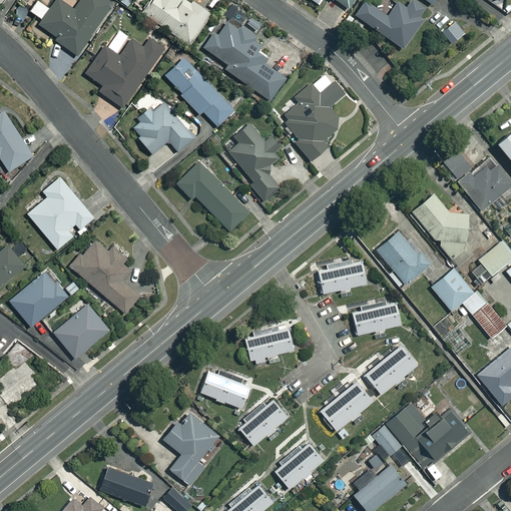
[(114,5),(106,0),(81,0),(74,10),(60,0),(55,0),(49,9),(38,1),(30,11),(42,20),(39,24),(57,38),(55,40),(77,56),(114,5)]
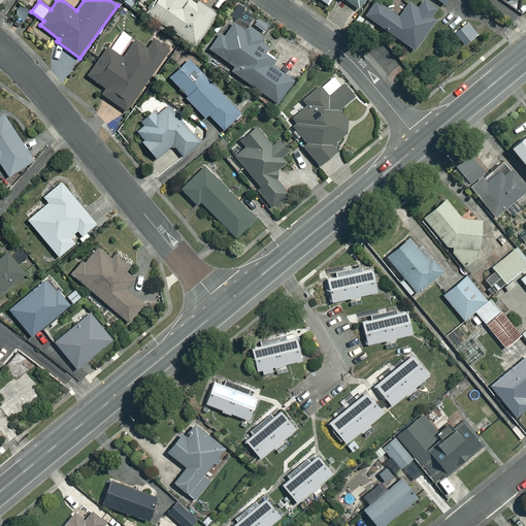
[(155,0),(146,11),(195,46),(218,15),(198,1),(196,4),(190,0),(155,0)]
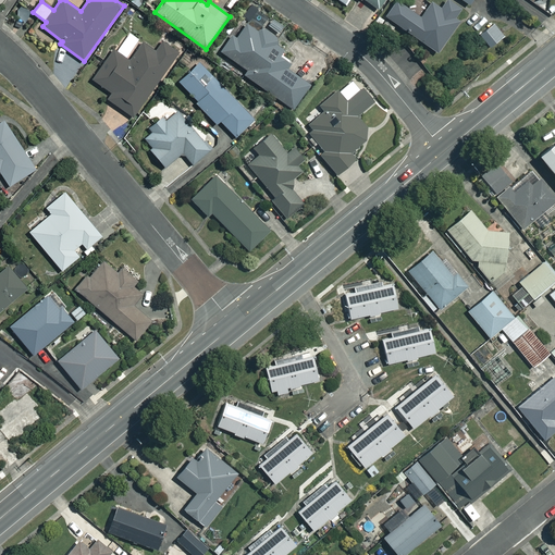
[(384,0),(357,0),(375,13),(384,0)]
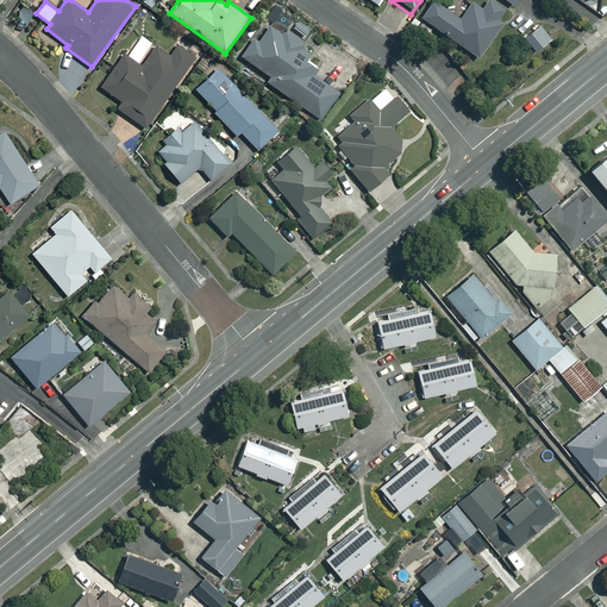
[(498,5),(489,0),(487,0),(480,11),(470,4),(458,20),(432,2),(420,19),(477,60),(500,25),(494,22),(501,14),(498,5)]
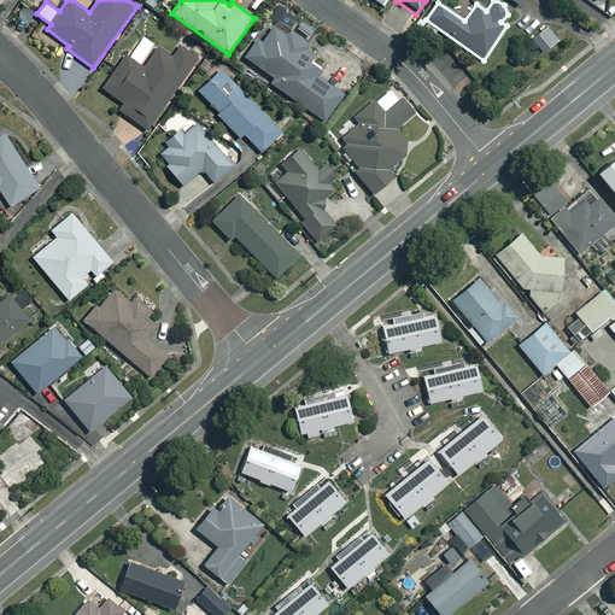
[(287,37),(271,25),(247,59),(274,78),(271,83),(326,121),(344,94),(318,77),(322,71),(315,66),(309,44),(292,31),(287,37)]
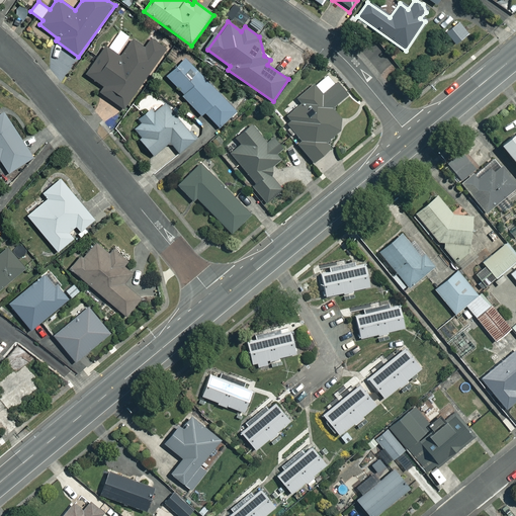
[(467,36),(459,23),(444,33),(452,47),(467,36)]
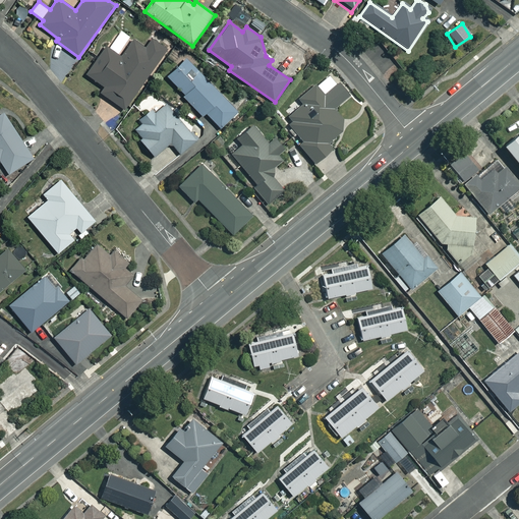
[(167,50),(152,39),(146,48),(134,40),(129,48),(120,42),(114,52),(108,47),(88,75),(105,87),(101,93),(124,110),(167,50)]
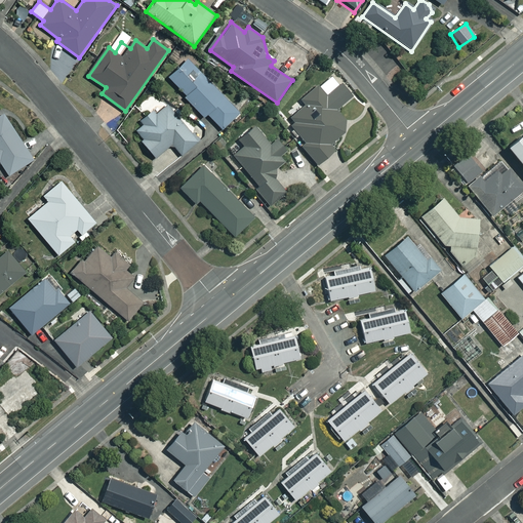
[(198,66),(189,56),(168,77),(186,95),(185,96),(204,117),(207,114),(223,130),(240,112),(200,72),(192,80),(188,76),(198,66)]
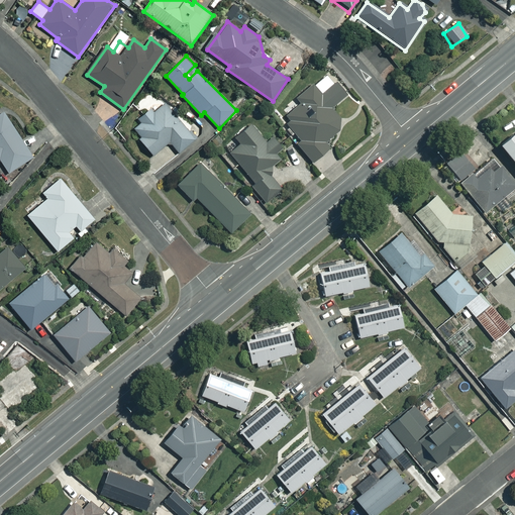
[(346,96),(336,83),(322,95),(313,84),(297,98),(302,104),(289,114),(288,125),(301,140),(297,142),(312,162),(330,147),(326,141),(339,130),(340,118),(331,108),(346,96)]
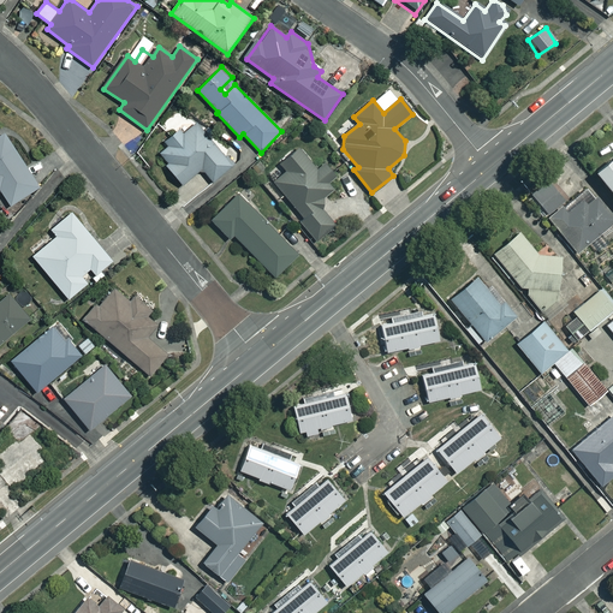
[(234,165),(196,123),(184,132),(179,128),(164,141),(168,146),(156,156),(183,186),(202,170),(214,183),(234,165)]
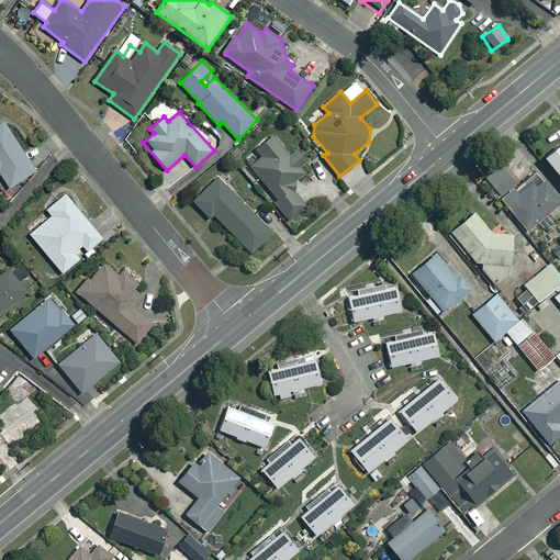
[(3,130),(0,124),(0,179),(4,177),(14,191),(41,174),(9,126),(3,130)]
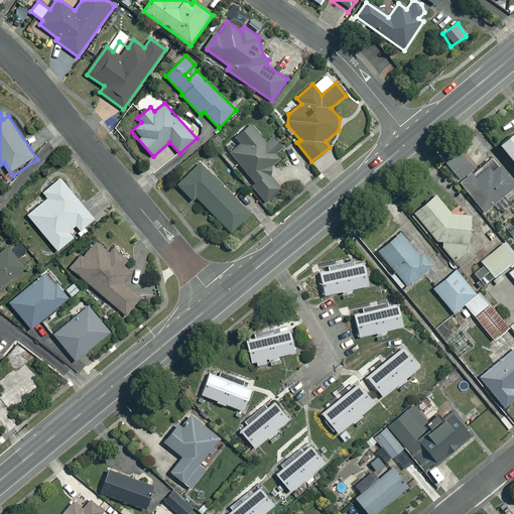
[(268,144),(251,123),(235,136),(241,144),(230,152),(254,183),(252,184),(265,202),(281,188),(266,169),(283,156),(272,142),(268,144)]
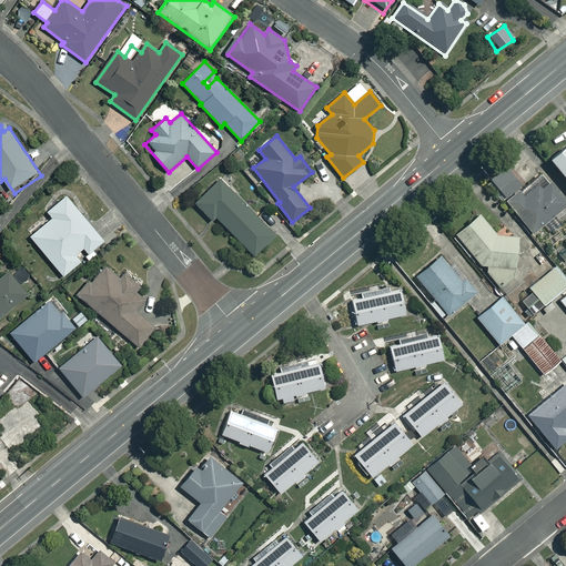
[(565,148),(563,144),(544,160),(565,187),(565,148)]
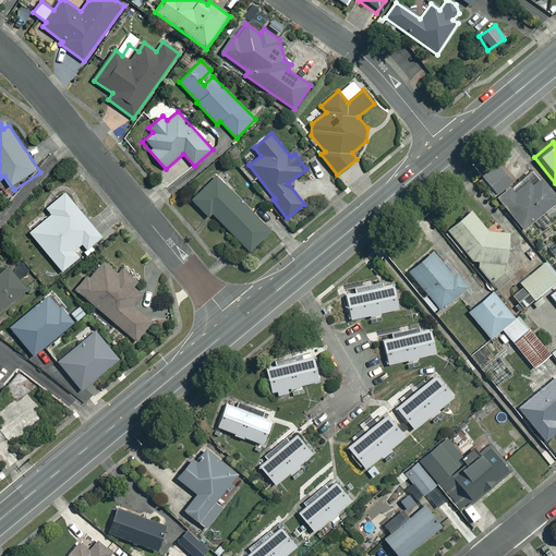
[(517,192),(497,169),(484,180),(499,198),(497,201),(522,231),(555,204),(555,198),(536,176),(517,192)]
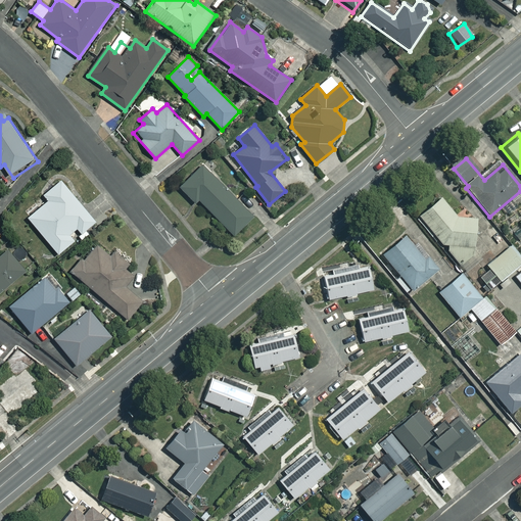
[(253,217),(202,164),(180,187),(195,203),(199,200),(222,223),(208,235),(222,247),(253,217)]
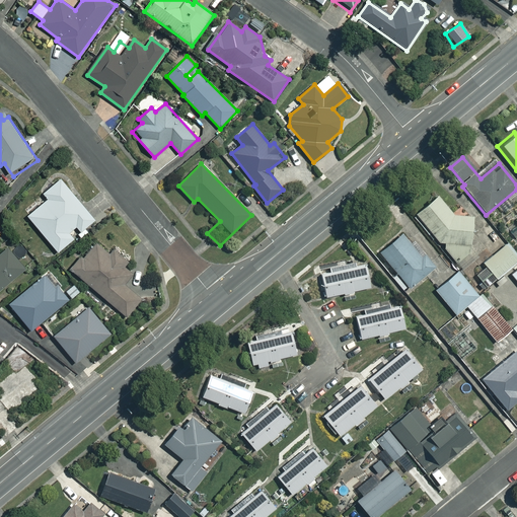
[(99,224),(65,182),(48,197),(52,202),(31,219),(62,255),(78,242),(73,235),(81,229),(86,235),(99,224)]
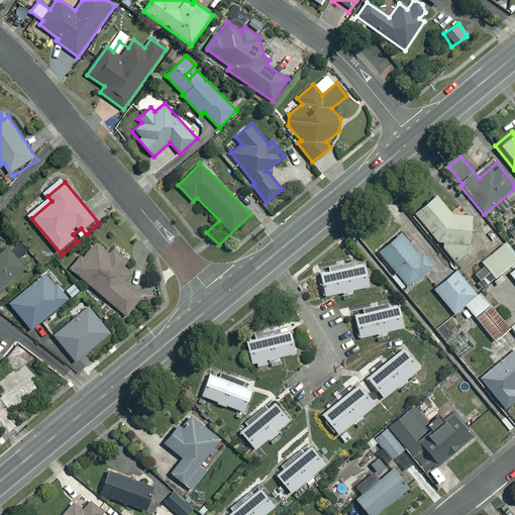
[(474,236),(472,217),(451,214),(435,195),(414,212),(460,269),(477,255),(467,242),(474,236)]
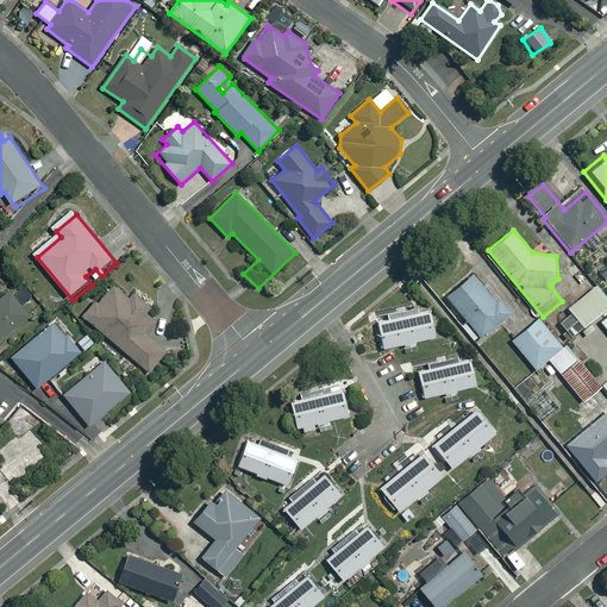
[(494,301),(470,273),(444,294),(481,338),(511,313),(499,299),(494,301)]
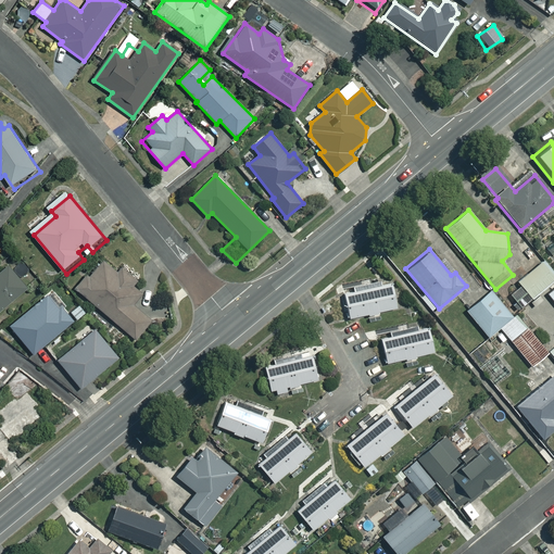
[(553,272),(544,261),(519,281),(533,299),(553,281),(553,272)]
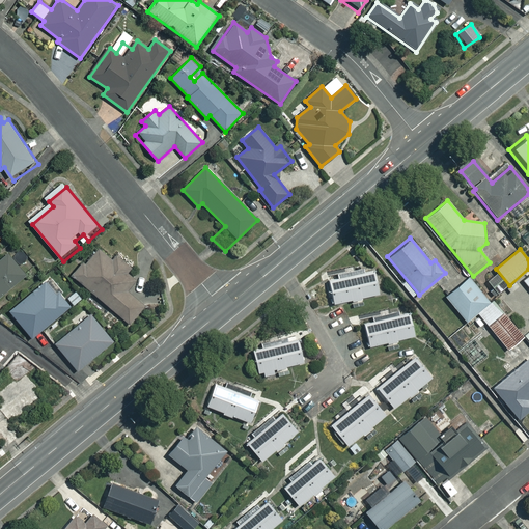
[(141,285),(103,252),(88,270),(85,268),(76,278),(133,326),(148,307),(134,295),(141,285)]
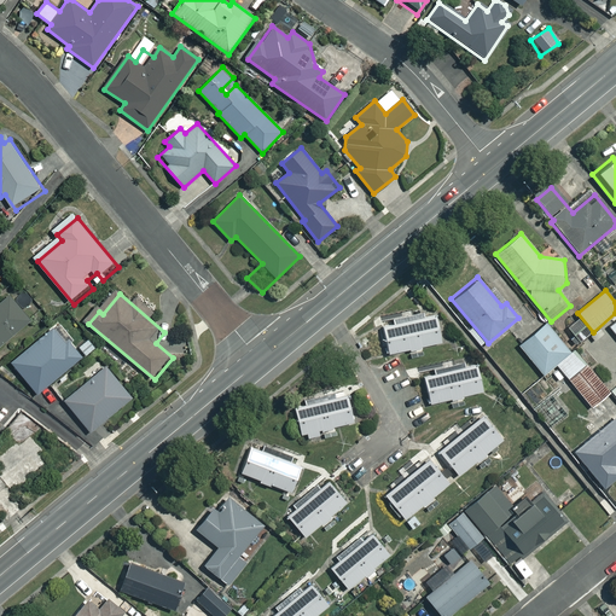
[(0,354),(36,324),(15,298),(0,311),(0,354)]
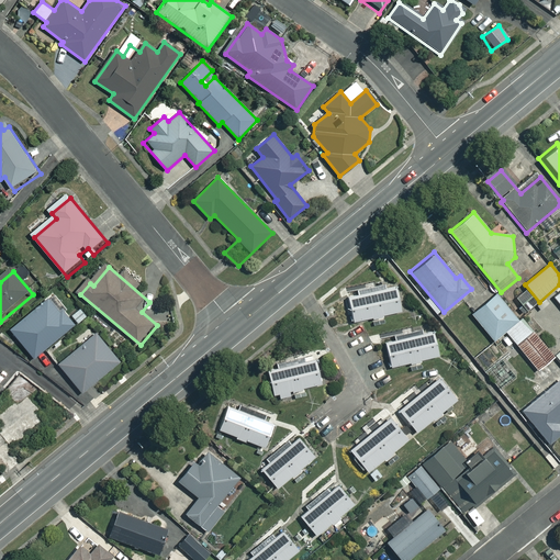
[(400,312),(394,288),(348,298),(354,322),(400,312)]
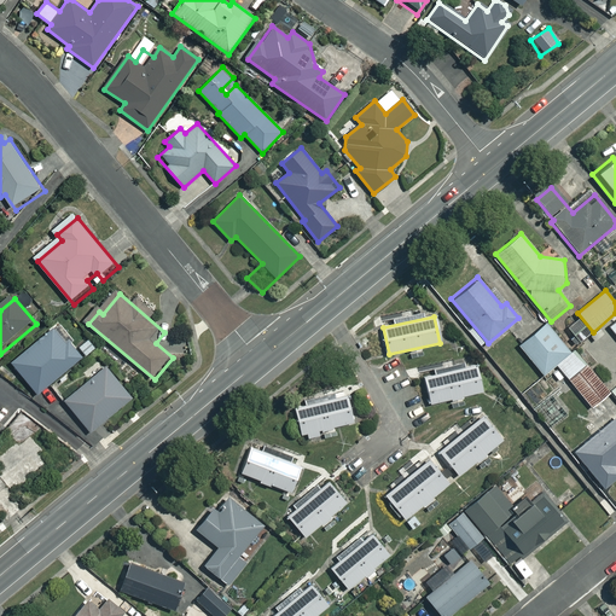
[(592,332),(579,318),(567,329),(580,343),(592,332)]
